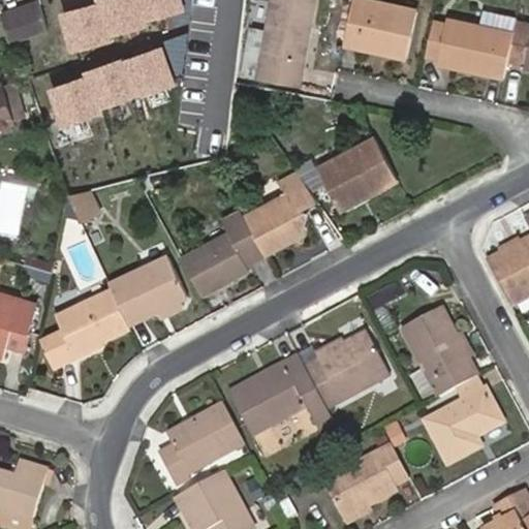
[(187,0),(87,0),(61,8),(74,50),(191,12),(187,0)]
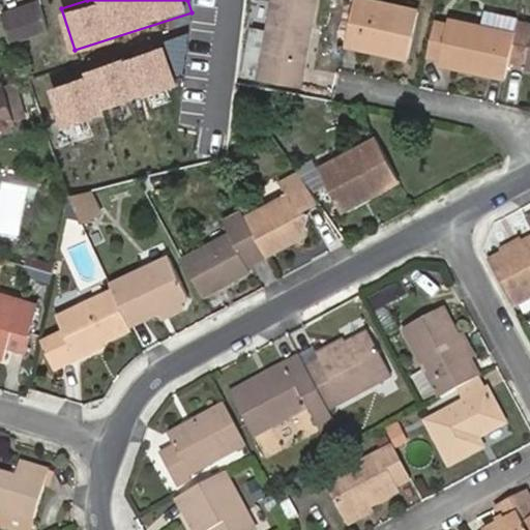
[(275,0),(261,78),(302,85),(318,0),(275,0)]
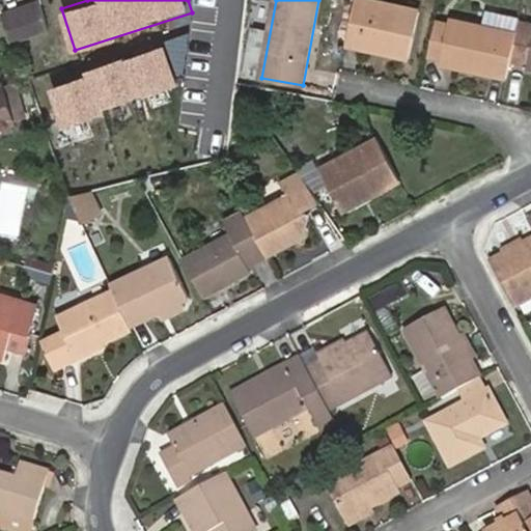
[(422,11),(372,0),(355,0),(345,46),(361,49),(362,43),(394,49),(393,55),(411,59),(422,11)]
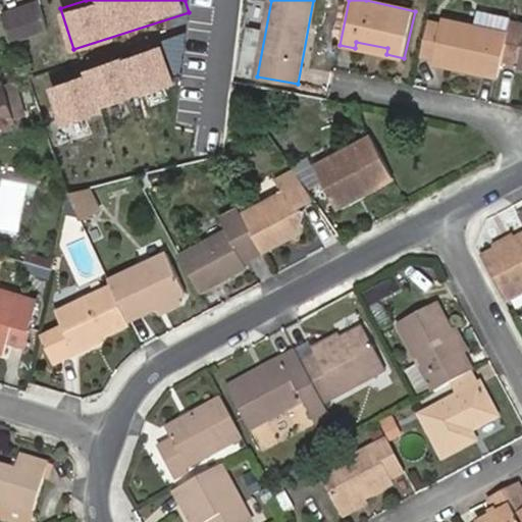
[(5,13),(16,45),(49,33),(41,2),(5,13)]
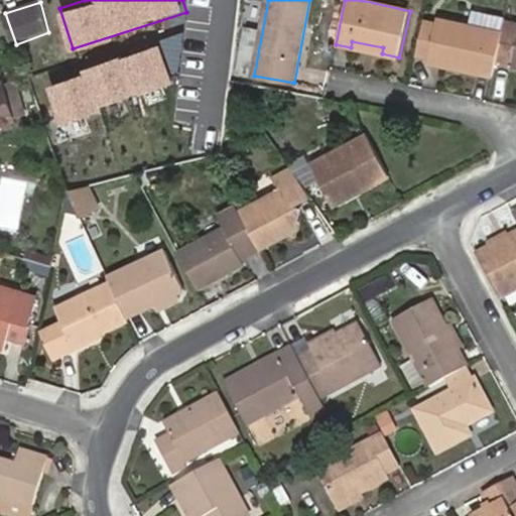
[(497,58),(506,18),(487,14),(484,27),(439,18),(438,22),(430,59),(429,62),(493,76),(497,58)]
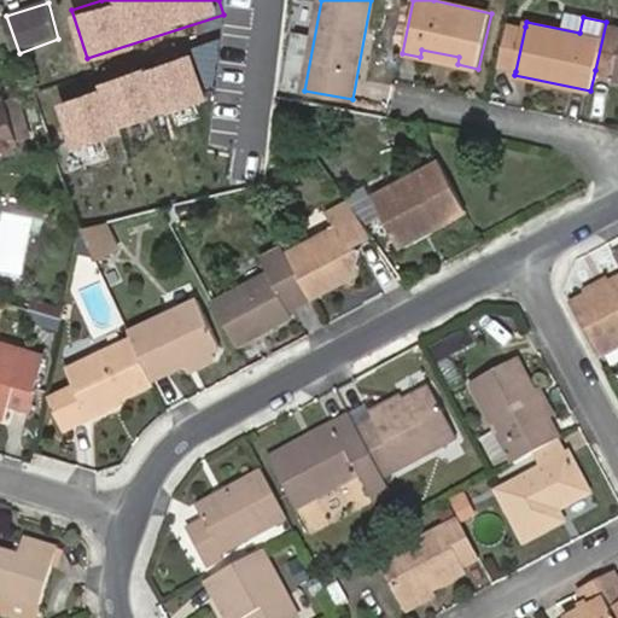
[(617,23),(606,22),(595,70),(617,75),(617,79),(617,23)]
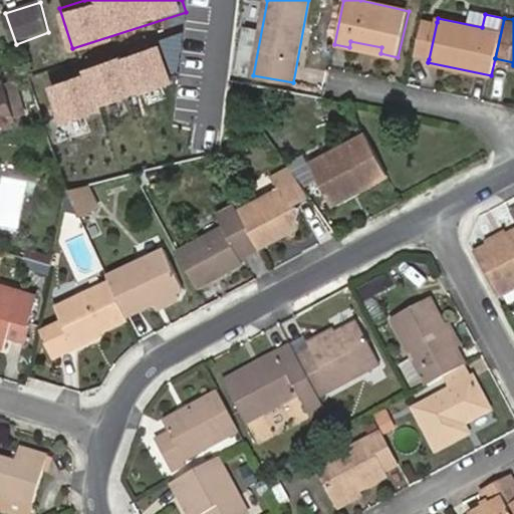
[(437,22),(422,19),(414,56),(429,59),(437,22)]
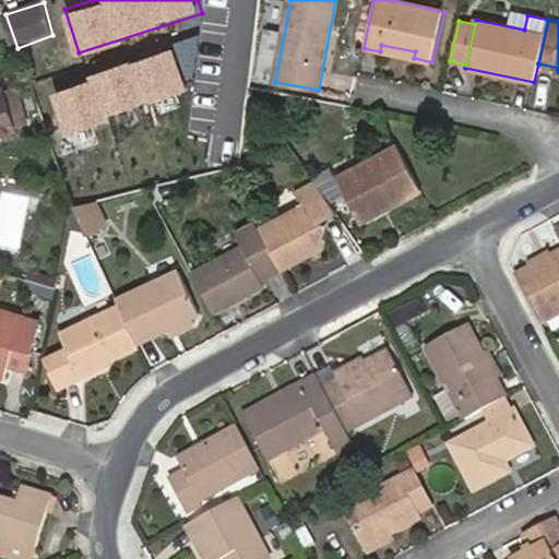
[(173,44),(51,90),(69,138),(191,92),(173,44)]
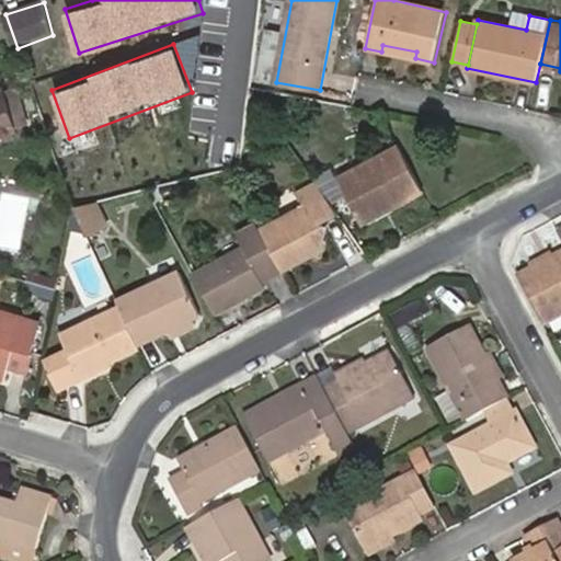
[(381,52),(415,58),(416,52),(382,45),(381,52)]
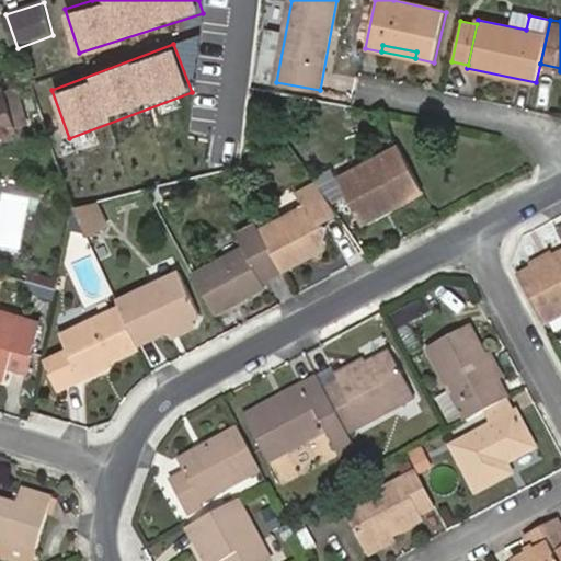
[(0,91),(0,136),(19,130),(4,90),(0,91)]
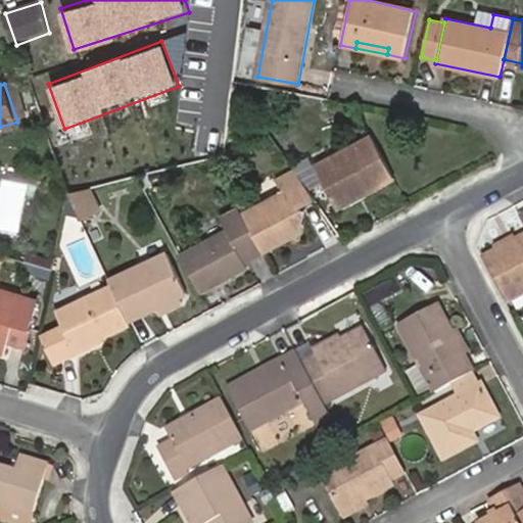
[(395,178),(373,136),(316,167),(339,208),(395,178)]
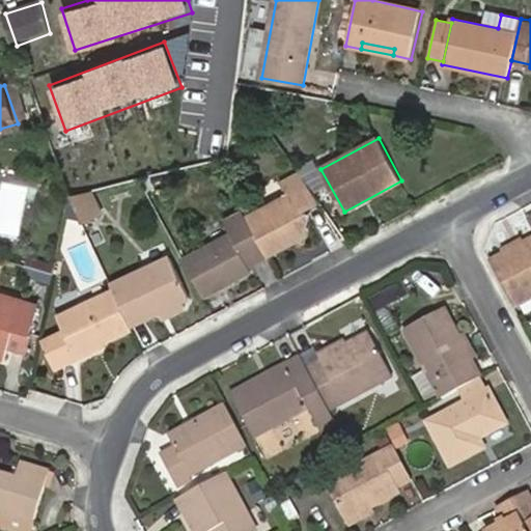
[(322,203),(300,172),(282,182),(288,195),(248,217),(268,255),(297,241),(304,240),(310,221),(306,212),(322,203)]
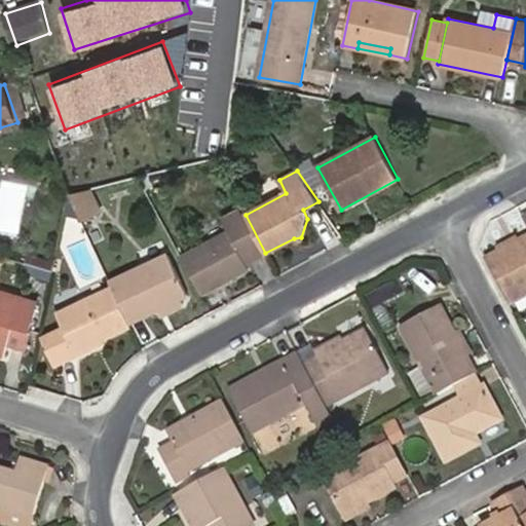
[(0,187),(0,233),(19,238),(31,186),(2,179),(0,187)]
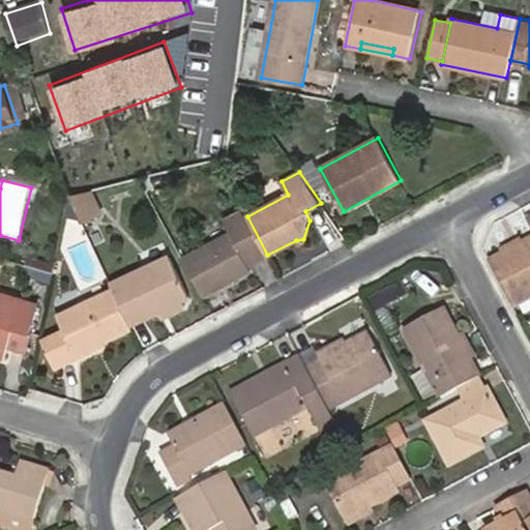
[(90,192),(69,197),(82,223),(100,213),(90,192)]
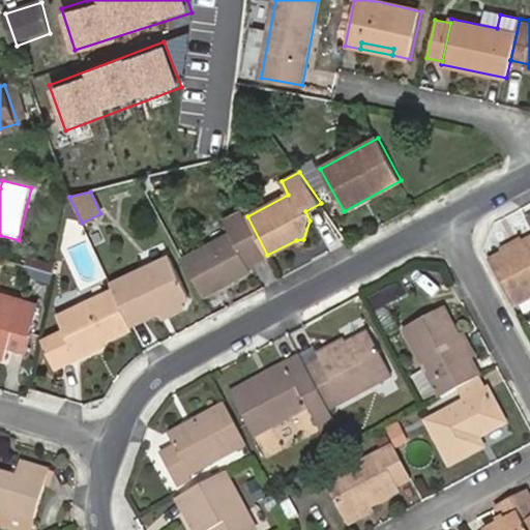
[(247,216),(243,211),(226,221),(232,233),(183,258),(203,296),(251,271),(248,266),(267,255),(247,216)]
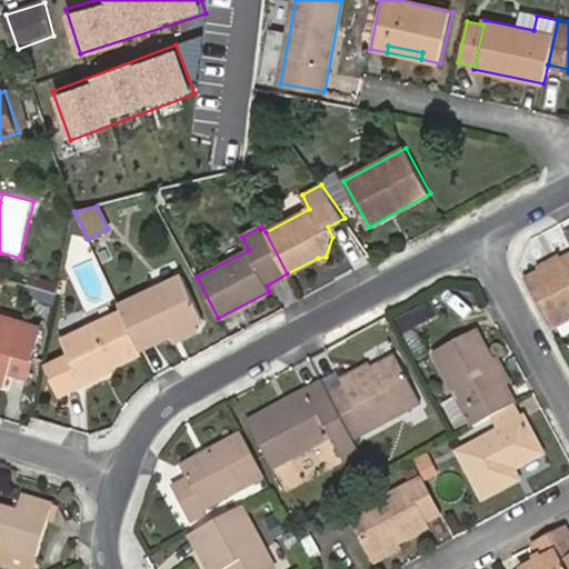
[(568,258),(526,282),(552,331),(568,321),(568,258)]
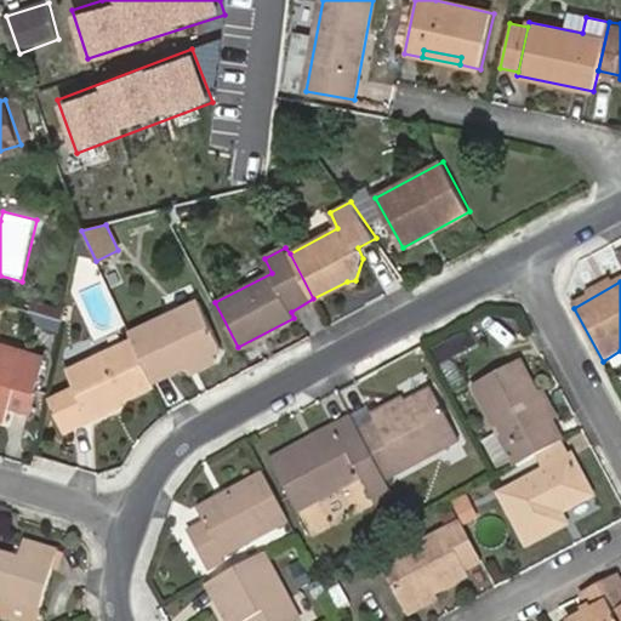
[(200,301),(130,335),(132,341),(153,386),(188,368),(215,354),(223,351),(200,301)]
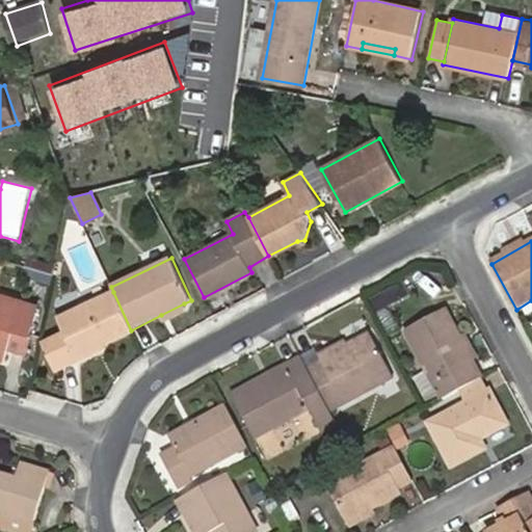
[(105,343),(131,330),(113,292),(59,318),(64,329),(50,337),(48,352),(57,372),(80,360),(77,355),(105,343)]
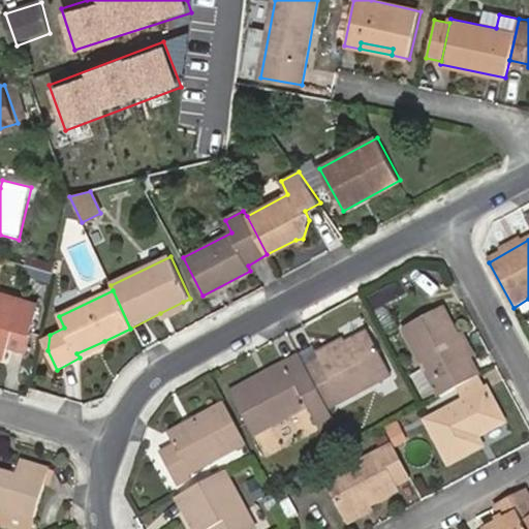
[(23,300),(0,292),(0,358),(4,360),(8,344),(12,331),(30,335),(39,305),(23,300)]
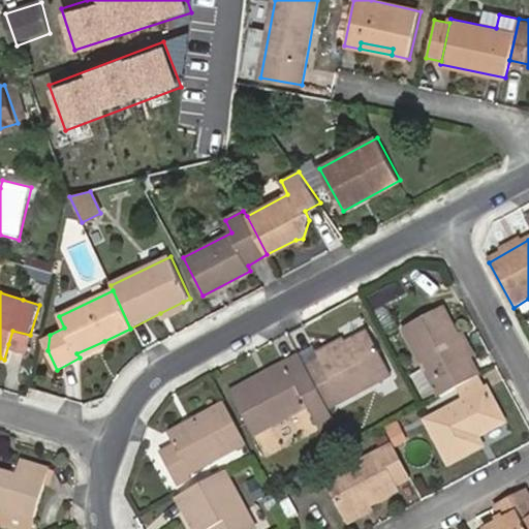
[(183,302),(160,313),(162,318),(185,307),(183,302)]
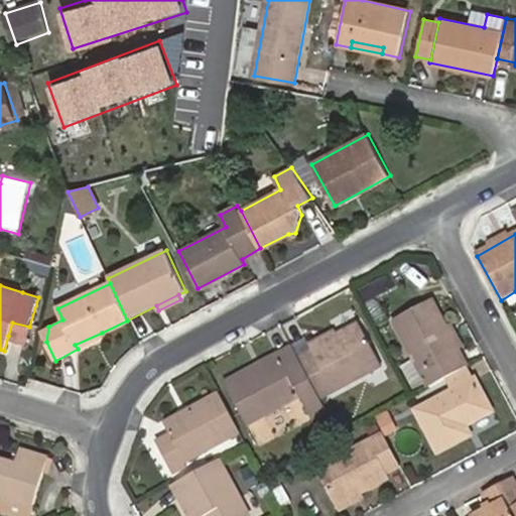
[(425,383),(428,389),(446,380),(468,369),(432,300),(393,321),(424,382),(425,383)]
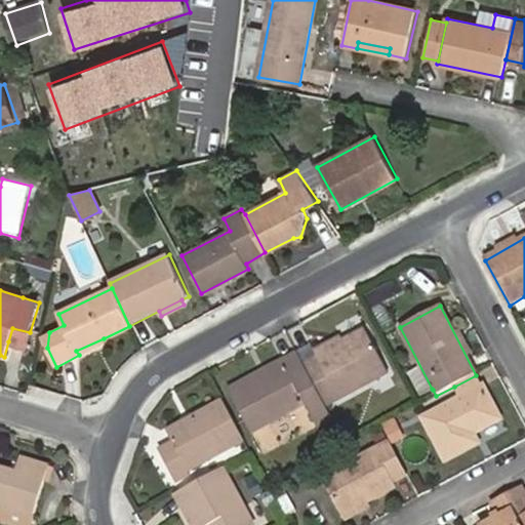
[(12,328),(8,341),(25,347),(30,332),(12,328)]
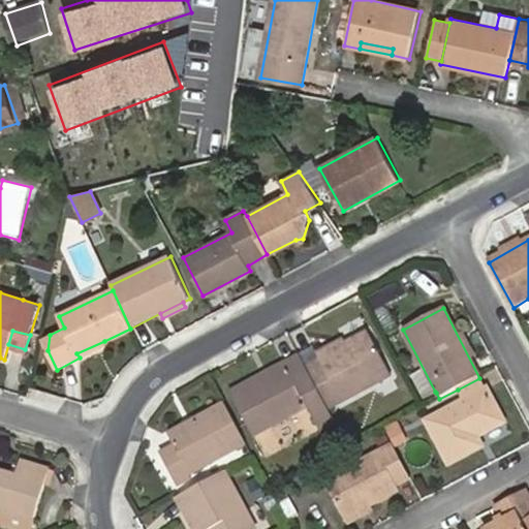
[(320,363),(307,370),(329,410),(391,377),(369,333),(318,359),(320,363)]
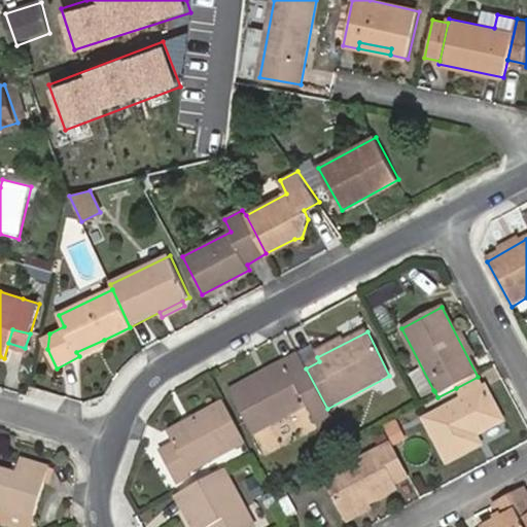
[(106,344),(104,340),(76,352),(79,356),(106,344)]
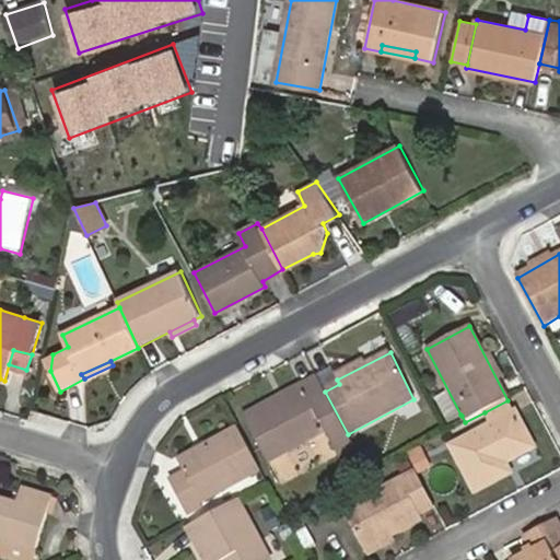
[(333,371),(318,378),(325,392),(339,384),(337,380),(333,371)]
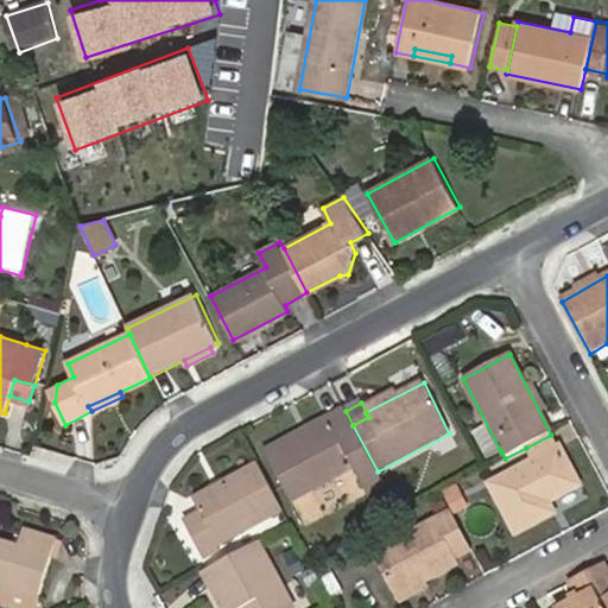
[(367,495),(386,486),(378,472),(353,425),(346,411),(266,454),(291,504),(354,470),(367,495)]
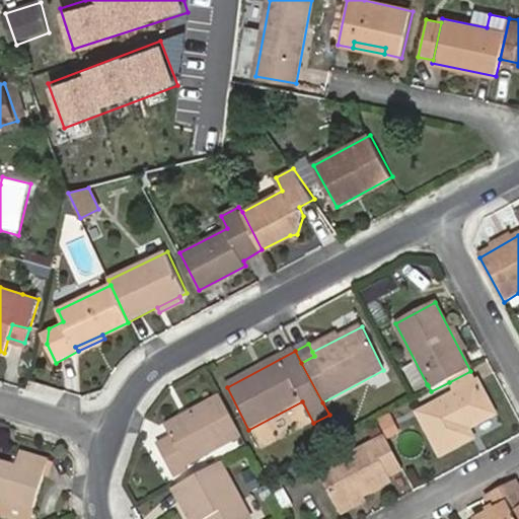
[(416,363),(403,370),(415,391),(428,385),(427,384),(416,363)]
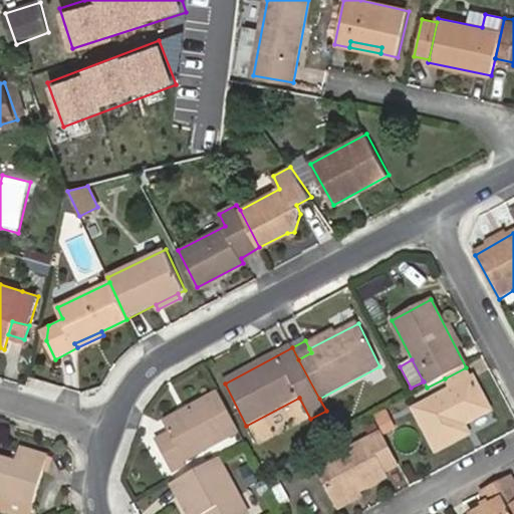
[(489,411),(466,367),(445,378),(452,391),(416,410),(437,450),(469,434),(464,425),(489,411)]
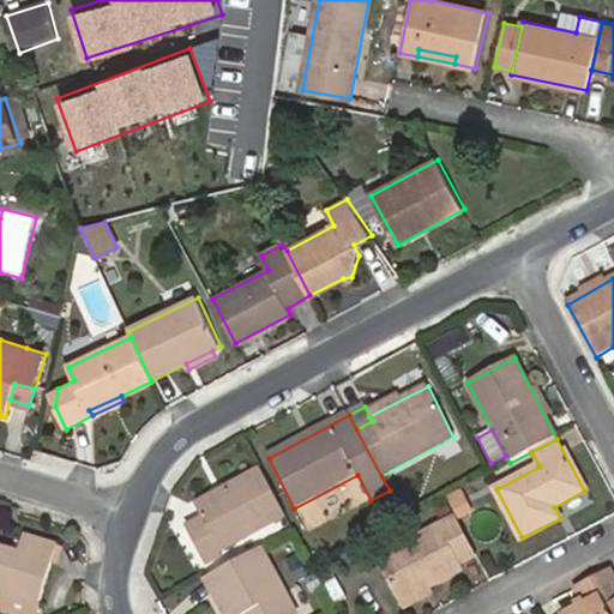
[(286,516),(262,470),(197,506),(204,519),(187,529),(203,560),(286,516)]
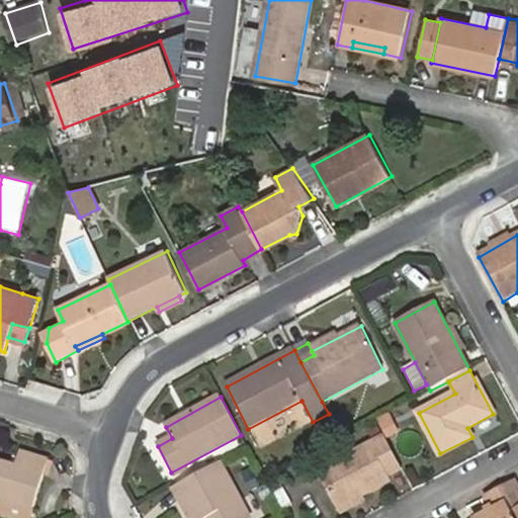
[(390,413),(378,419),(390,437),(400,431),(390,413)]
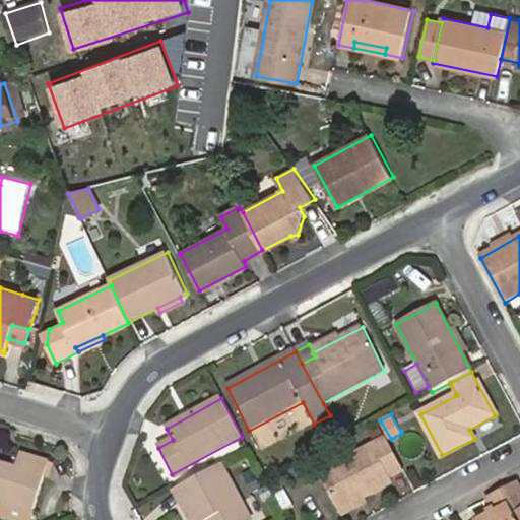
[(390,479),(405,472),(387,438),(320,474),(340,512),(391,483),(390,479)]
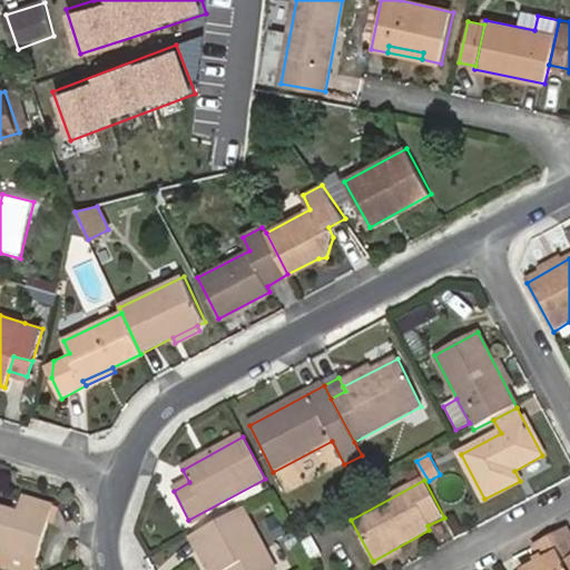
[(0,508),(0,552),(6,554),(37,564),(53,509),(23,499),(18,513),(0,508)]
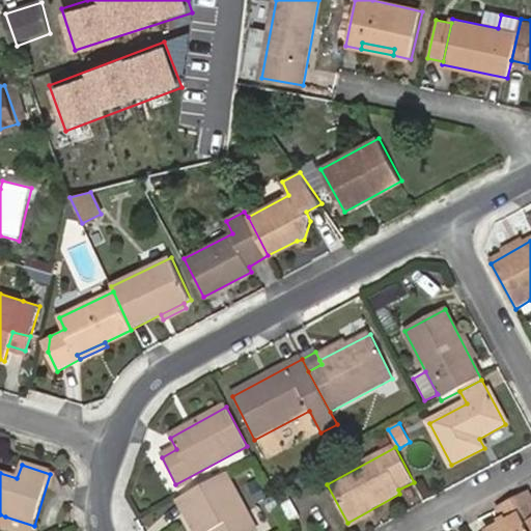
[(256,530),(226,475),(178,501),(194,530),(256,530)]
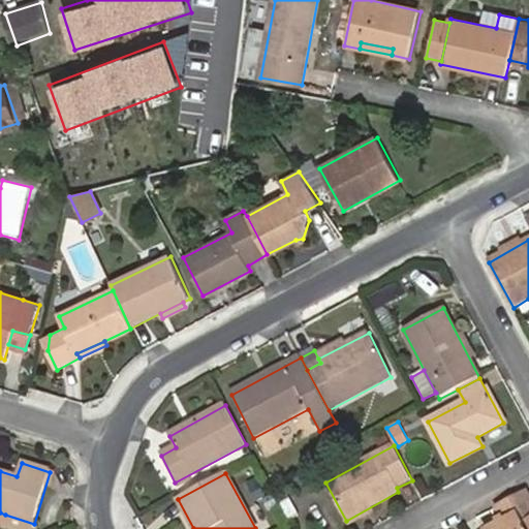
[(258,480),(248,486),(256,502),(267,497),(258,480)]
